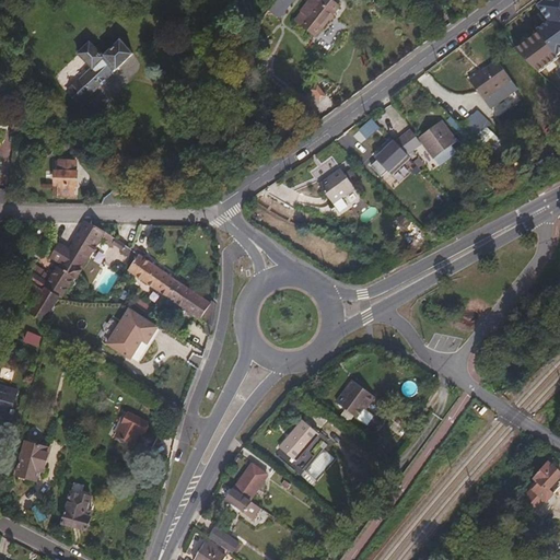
[(279,19),(292,0),(277,0),(269,11),(279,19)]
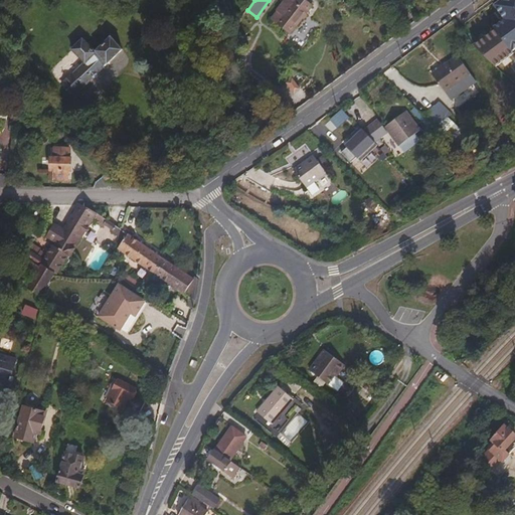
[(290,33),(311,6),(303,0),(285,0),(277,10),(278,11),(272,19),(290,33)]
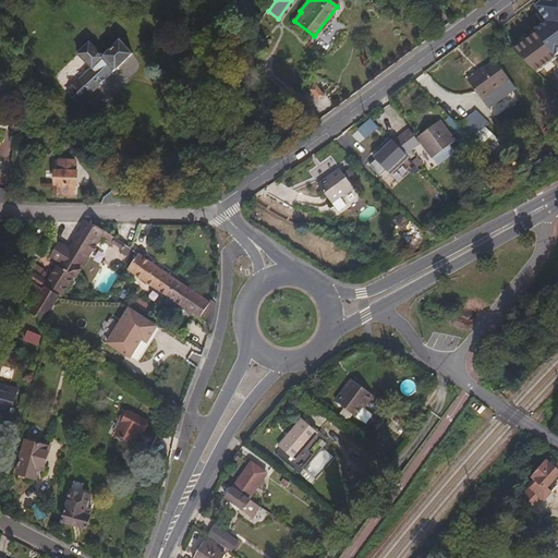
[(541,22),(509,47),(526,75),(557,51),(557,0),(535,0),(529,5),(541,22)]
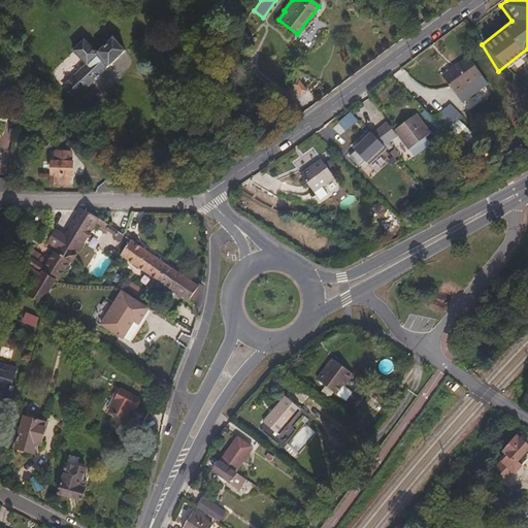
[(75,98),(124,52),(107,35),(93,50),(81,38),(69,52),(83,65),(62,85),(75,98)]
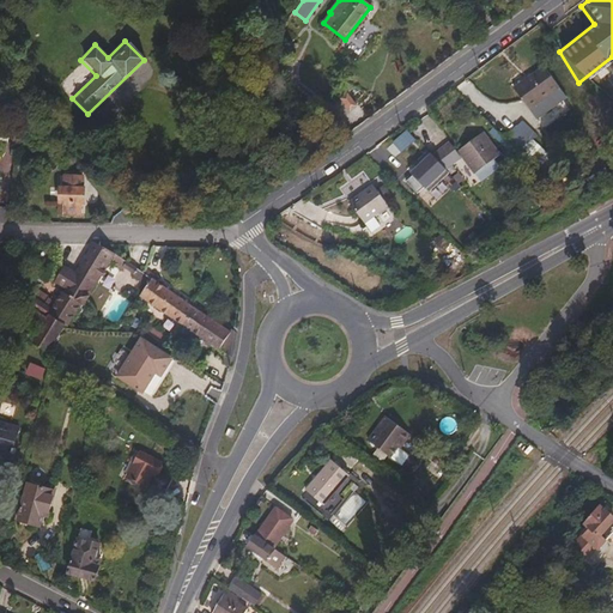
[(520,102),(530,119),(562,98),(541,67),(510,86),(520,102)]
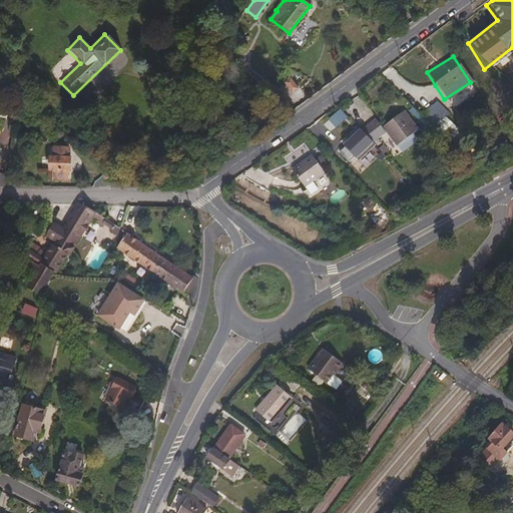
[(300,88),(292,78),(285,84),(293,94),(300,88)]
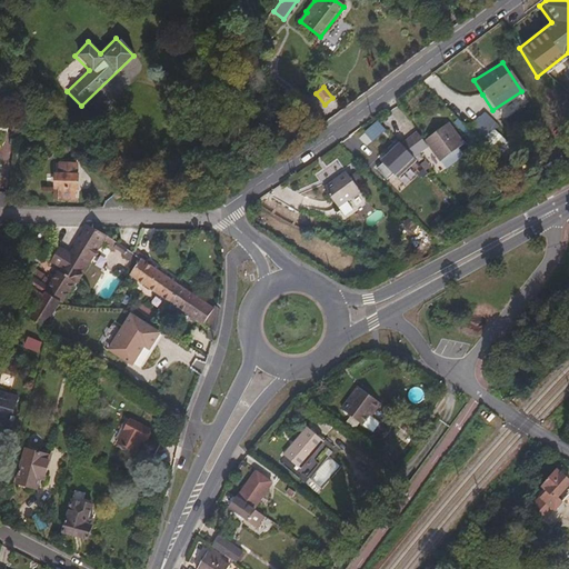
[(386,129),(377,119),(362,131),(371,141),(386,129)]
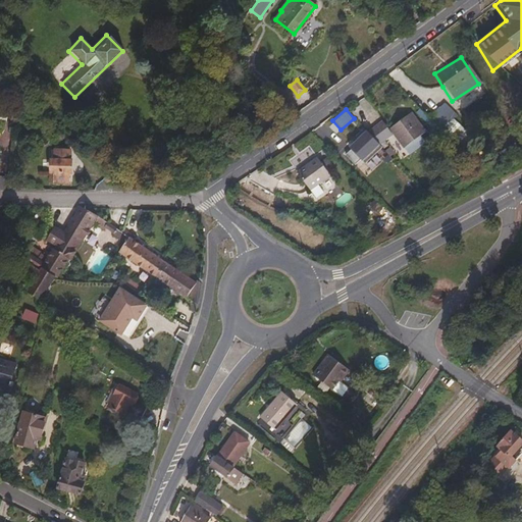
[(410,112),(387,127),(401,147),(423,132),(410,112)]
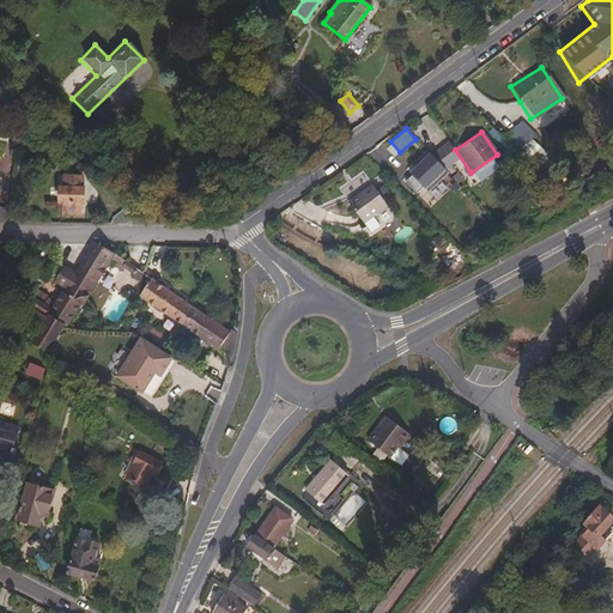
[(449,143),(432,155),(438,163),(455,151),(449,143)]
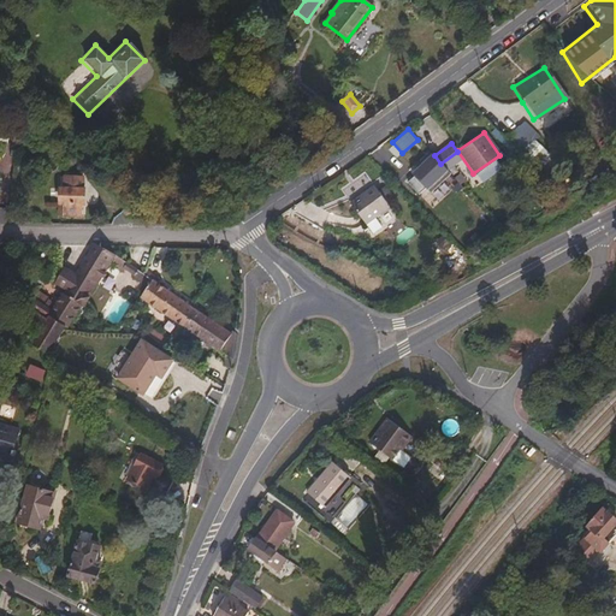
[(430,194),(440,184),(451,176),(439,164),(430,155),(408,175),(412,178),(407,183),(416,194),(424,189),(430,194)]
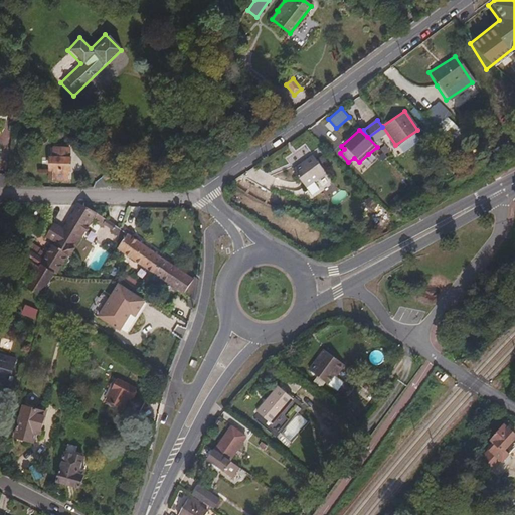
[(68,170),(69,150),(68,149),(55,149),(54,149),(54,159),(50,159),(50,179),(50,180),(66,180),(66,172),(68,172),(68,170)]
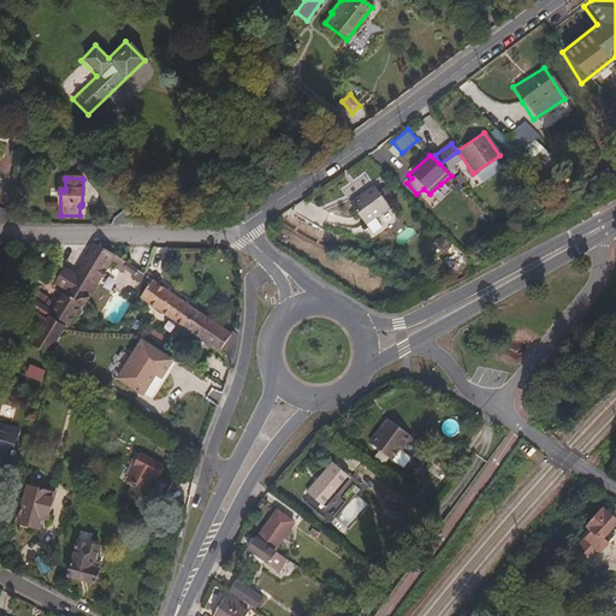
[(372,185),(347,203),(363,226),(390,208),(372,185)]
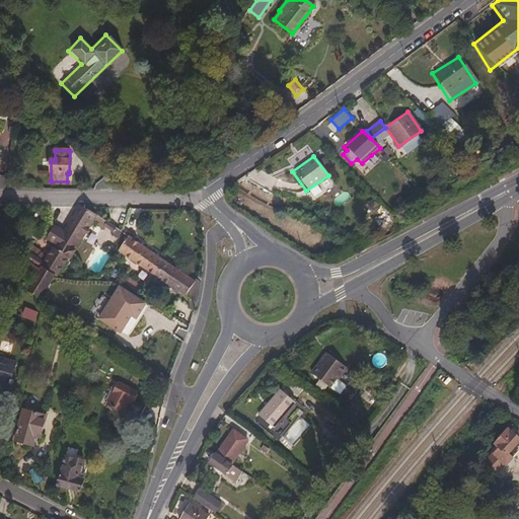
[(69,257),(92,222),(103,228),(107,222),(80,206),(64,231),(56,225),(47,238),(55,244),(54,247),(69,257)]
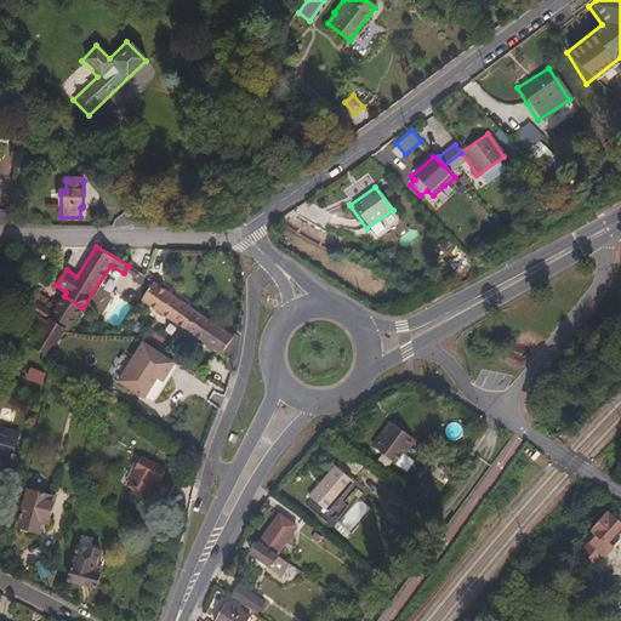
[(149,289),(153,283),(140,272),(135,278),(142,283),(142,285),(149,289)]
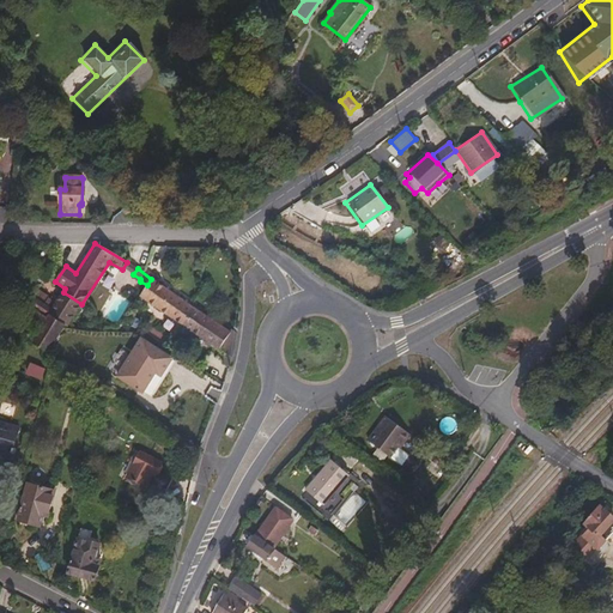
[(195,309),(151,279),(147,285),(140,296),(183,326),(195,309)]
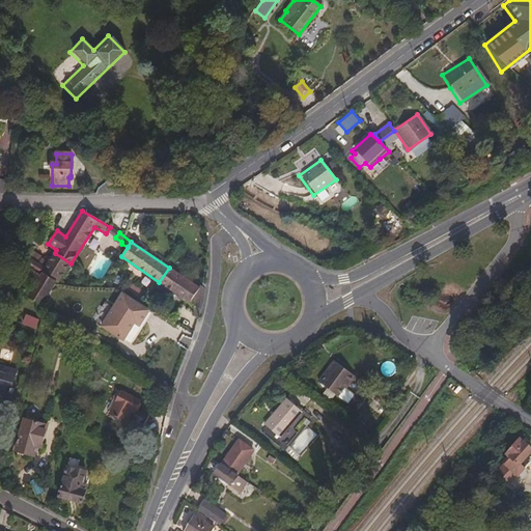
[(45,268),(38,263),(42,258),(32,251),(26,261),(43,273),(45,268)]
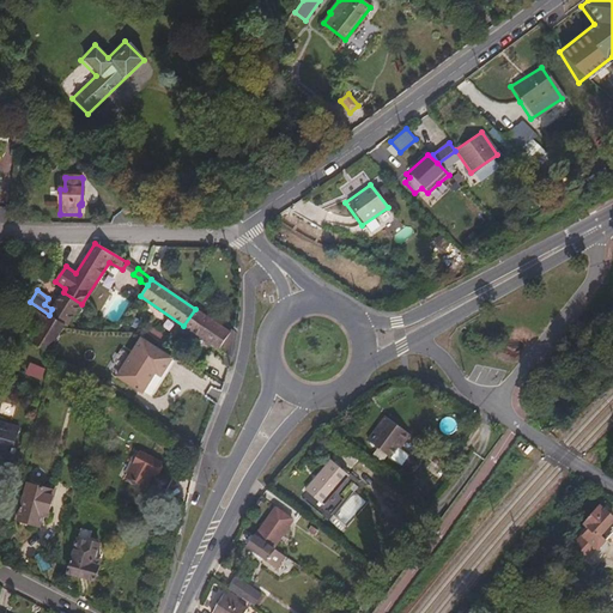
[(66,326),(77,310),(78,310),(79,309),(82,304),(64,292),(56,303),(48,298),(44,304),(52,309),(49,315),(65,326),(66,326)]
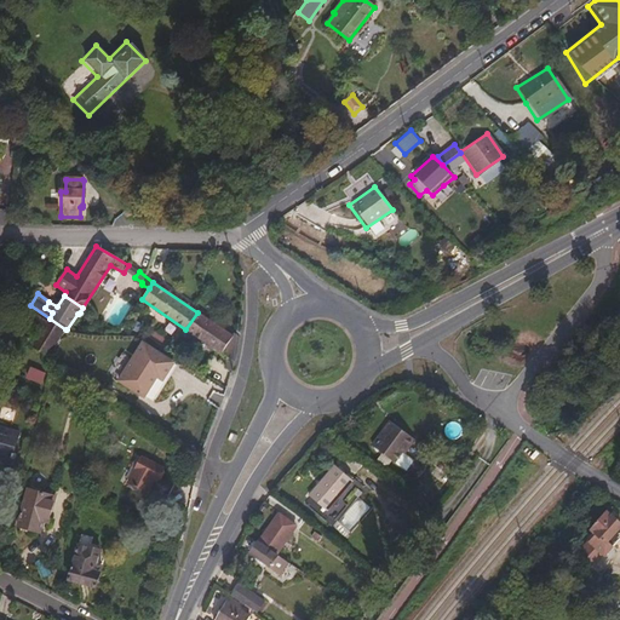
[(233,336),(197,313),(185,329),(196,337),(220,354),(222,352),(233,336)]
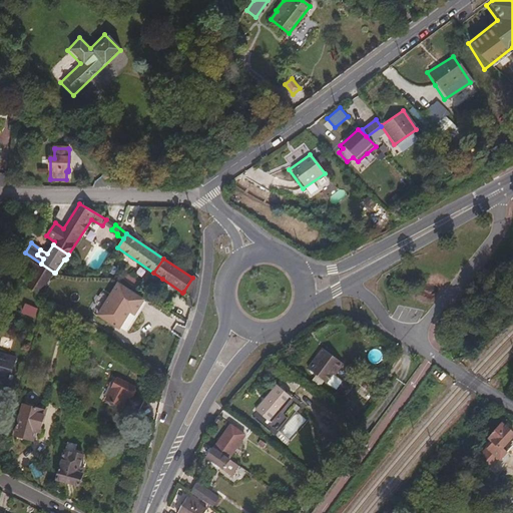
[(41,294),(54,273),(41,264),(25,289),(37,295),(39,296),(41,294)]
